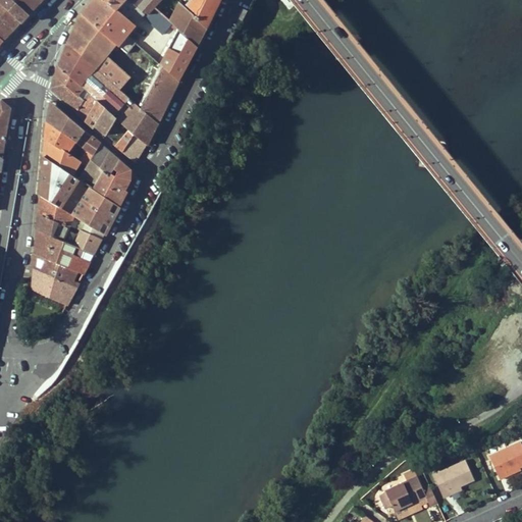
[(29,12),(15,0),(0,0),(0,1),(21,20),(24,16),(29,12)]
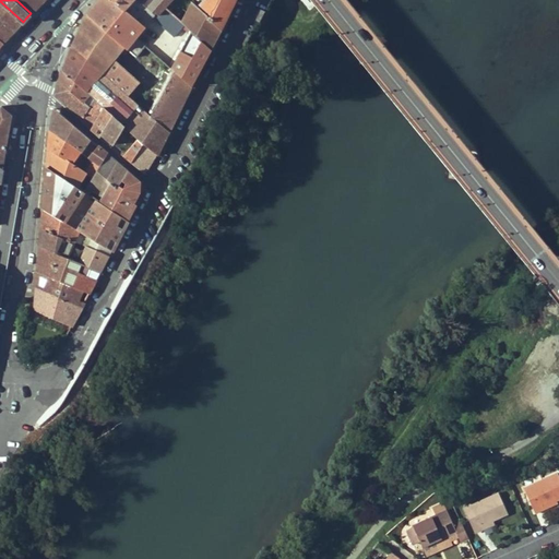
[(36,7),(42,1),(40,0),(16,0),(31,13),(36,7)]
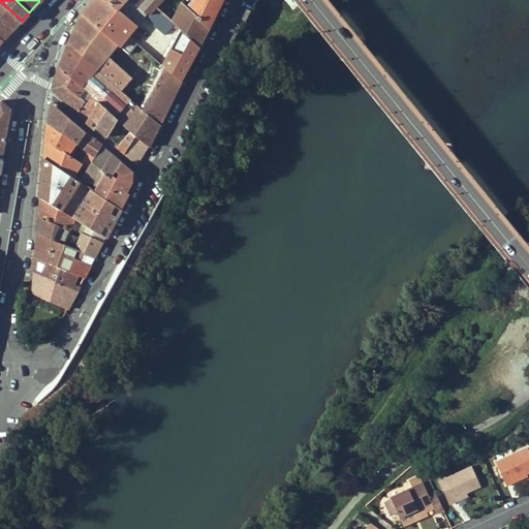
[(120,45),(146,16),(147,14),(139,7),(130,0),(127,0),(119,10),(107,0),(94,0),(84,13),(120,45)]
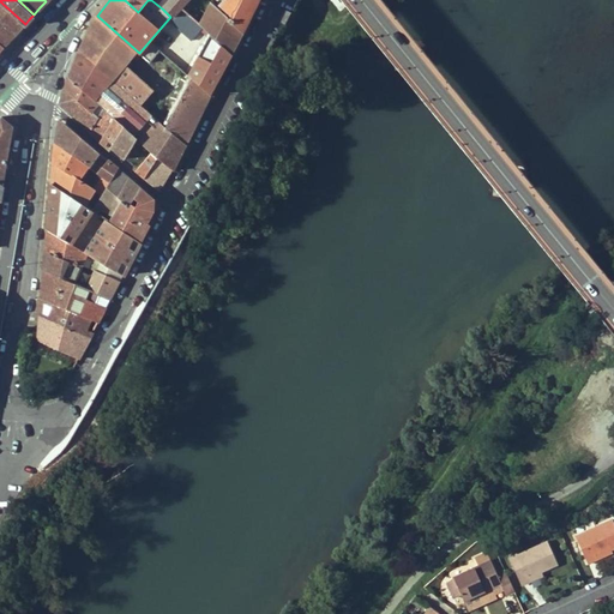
[(125,0),(138,12),(148,0),(125,0)]
